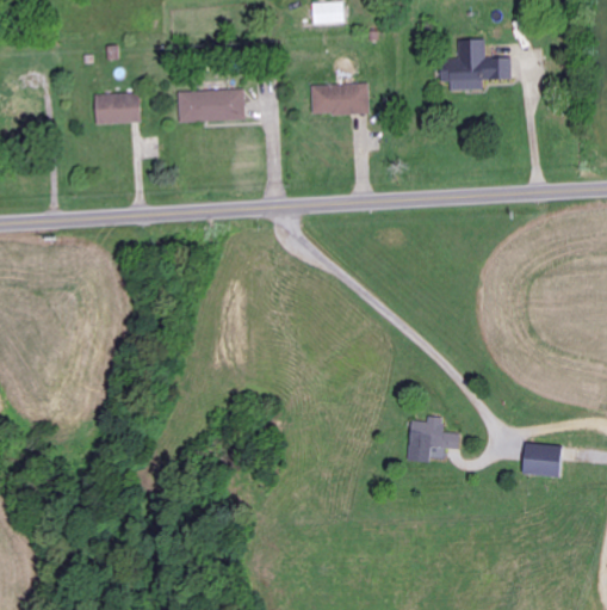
[(313,24),(345,23),(344,1),(313,2),(313,24)]
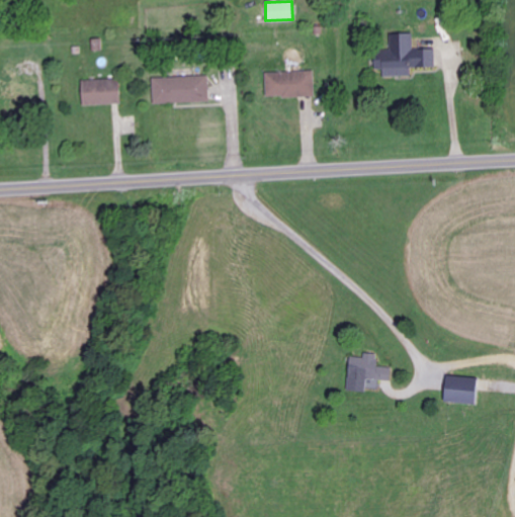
[(434,67),(434,49),(412,50),(412,33),(391,33),(391,50),(373,51),(374,70),(381,69),(382,77),(410,76),(410,68),(434,67)]
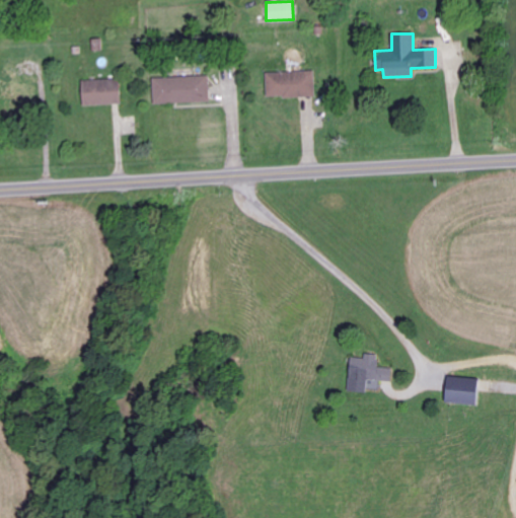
[(265,73),(266,98),(314,96),(313,71),(265,73)]
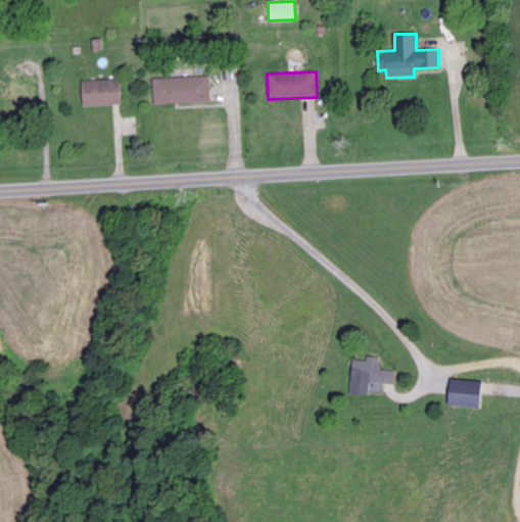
[(209,77),(152,78),(153,105),(210,103),(209,77)]
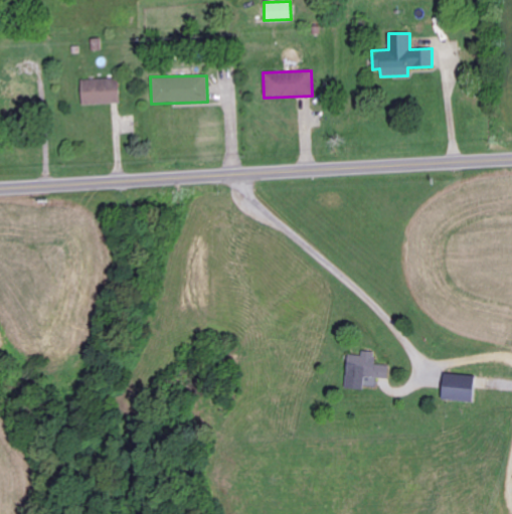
[(79,79),(80,105),(119,104),(118,78),(79,79)]
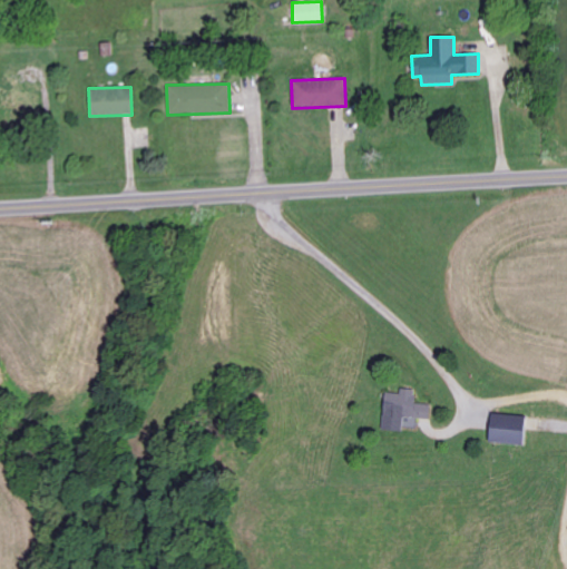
[(428,420),(429,404),(413,403),(414,390),(398,389),(398,393),(384,392),(380,429),(401,431),(402,418),(428,420)]
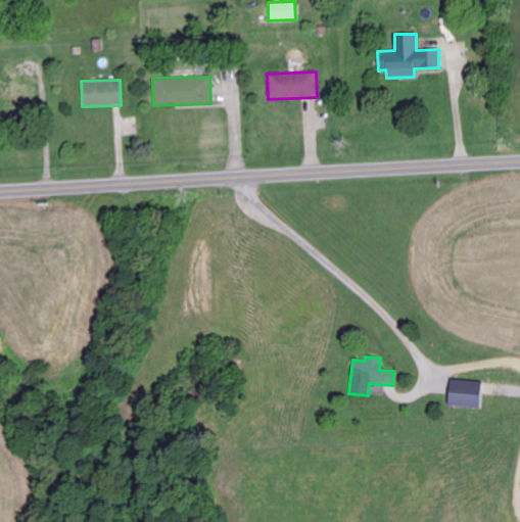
[(479,409),(481,381),(450,380),(448,407),(479,409)]
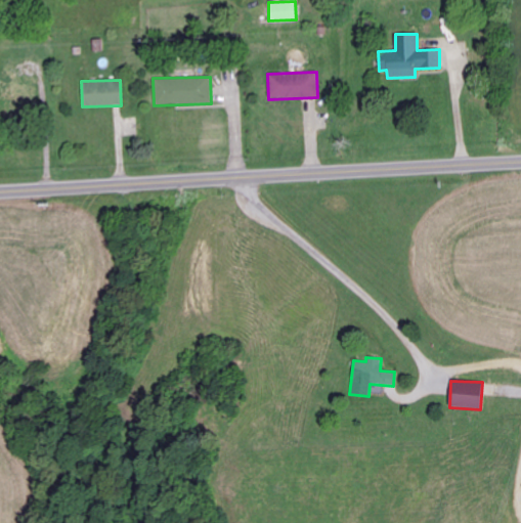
All buildings are outlined.
